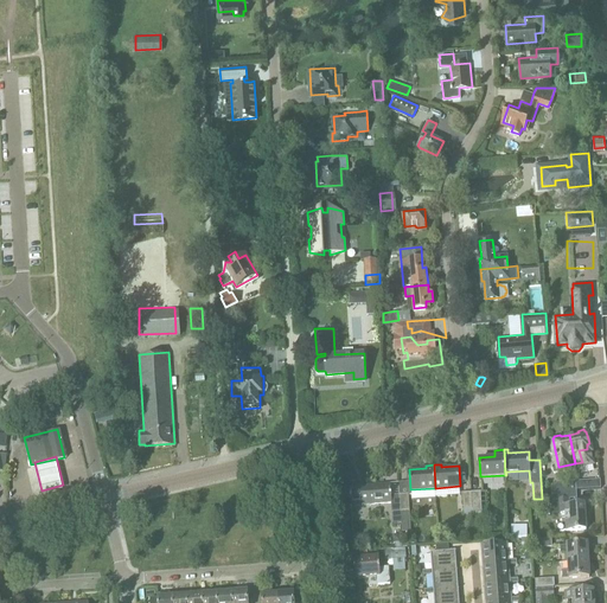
[(600,478),(587,478),(588,487),(599,486),(600,486),(600,478)]
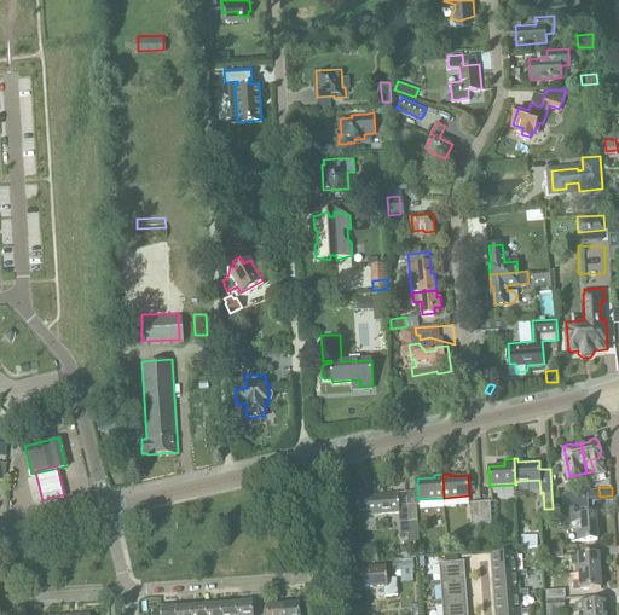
[(571,499),(588,498),(586,488),(571,489),(571,499)]
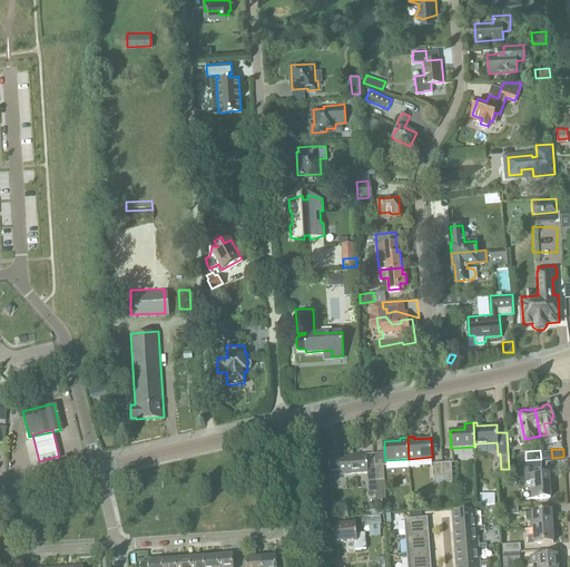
[(376,480),(375,462),(367,463),(366,452),(345,453),(345,455),(328,456),(330,473),(367,471),(369,490),(377,489),(376,486),(376,480)]
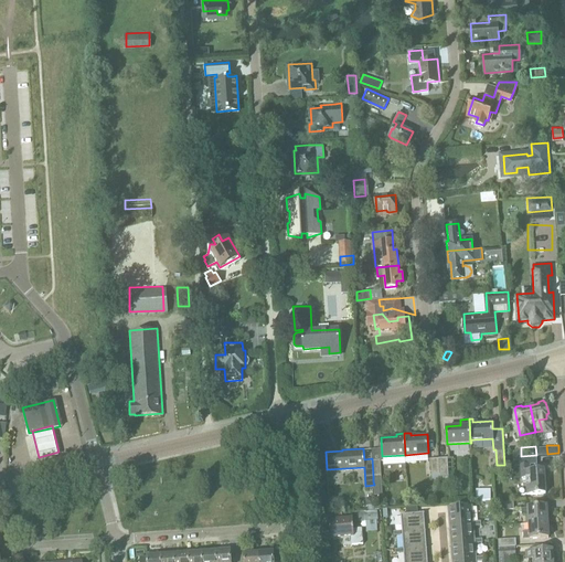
[(438,456),(439,473),(439,477),(448,477),(447,456),(438,456)]
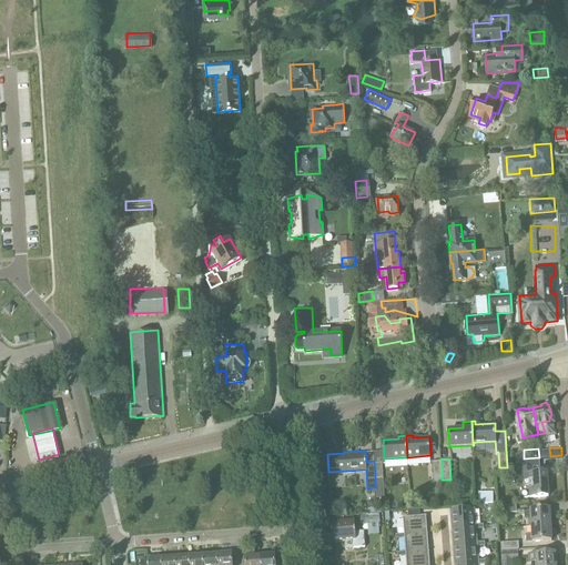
[(525,466),(523,466),(524,478),(531,477),(533,495),(548,494),(547,471),(533,472),(533,465),(525,466)]
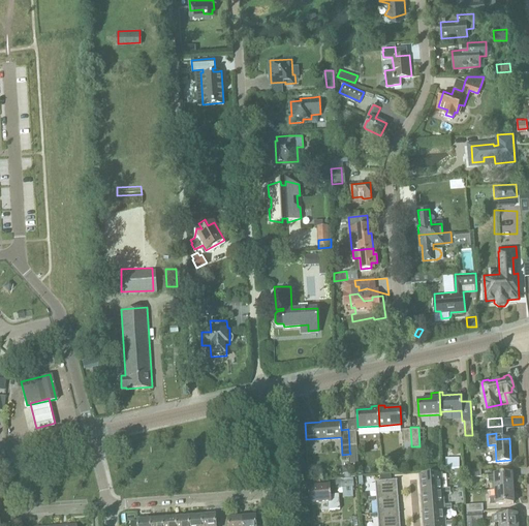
[(358,450),(349,451),(350,454),(350,462),(359,461),(358,450)]
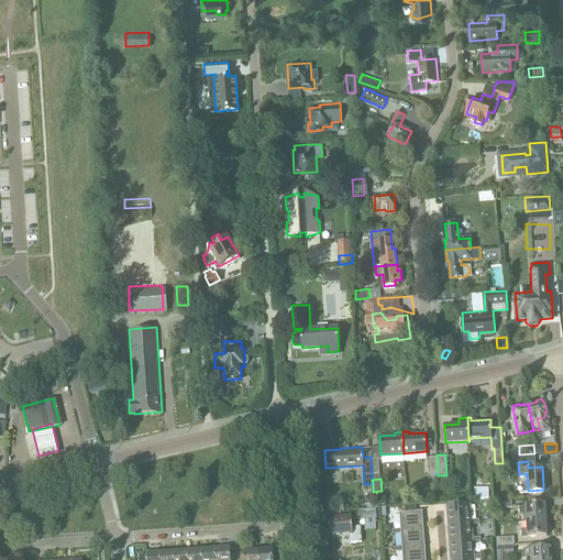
[(446,515),(448,522),(449,522),(471,519),(471,518),(470,502),(448,504),(448,515),(446,515)]
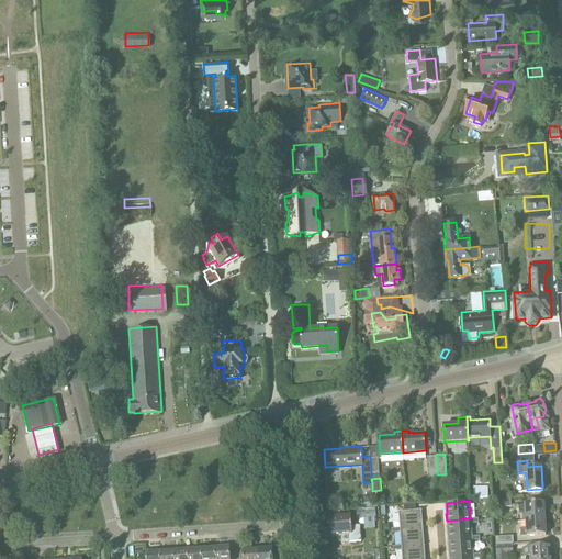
[(544,517),(543,502),(519,504),(519,511),(526,510),(527,518),(544,517)]
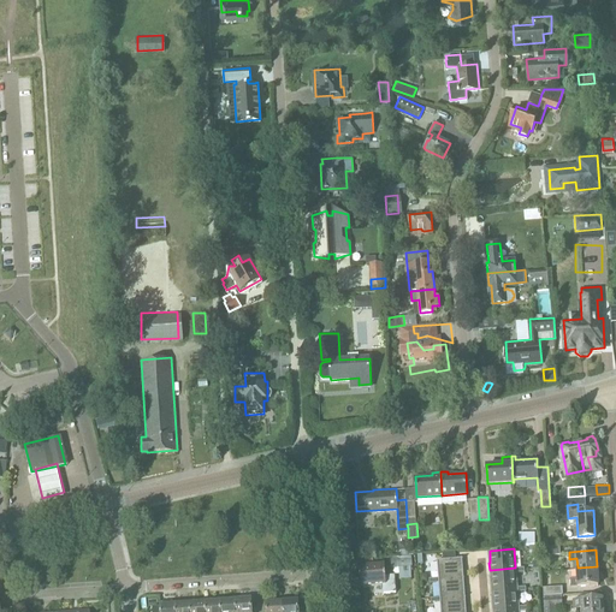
[(391,564),(412,563),(412,553),(409,553),(391,554),(391,564)]
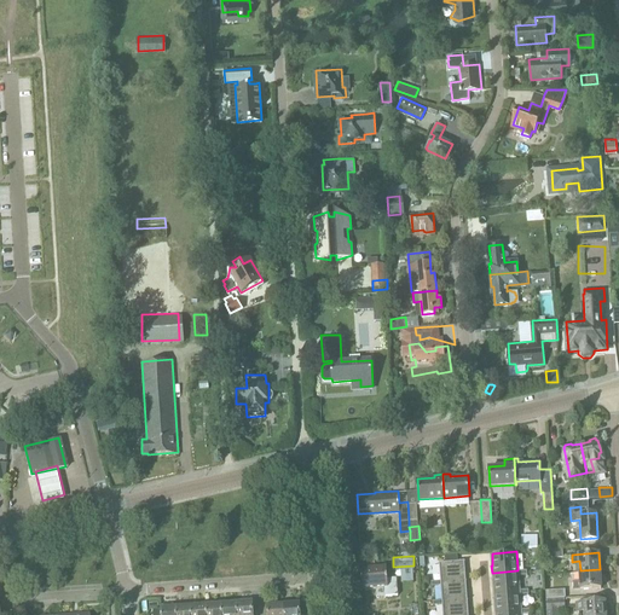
[(439,561),(440,579),(466,576),(464,560),(466,560),(466,558),(439,561)]
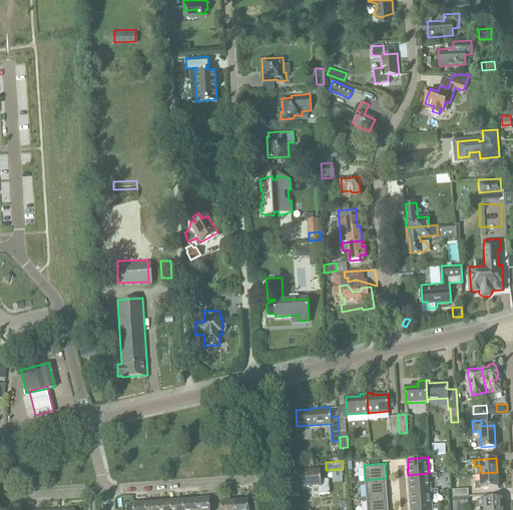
[(321,478),(321,469),(299,471),(300,487),(313,486),(313,493),(329,492),(328,477),(321,478)]
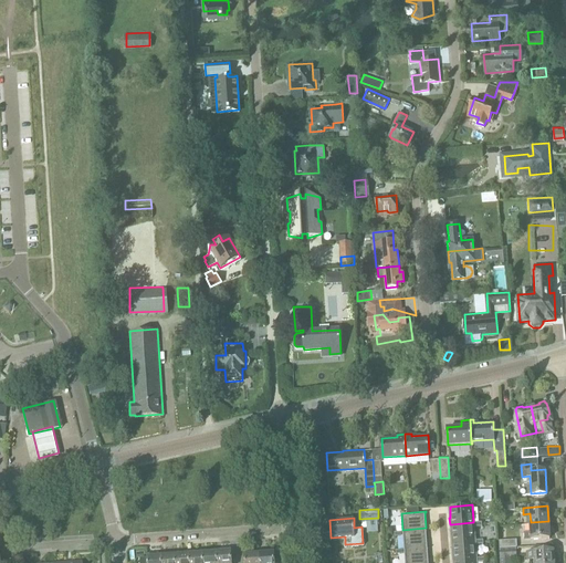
[(474,540),(474,538),(473,524),(482,524),(482,520),(473,521),(473,522),(451,524),(452,535),(451,535),(451,542),(452,542),(474,540)]
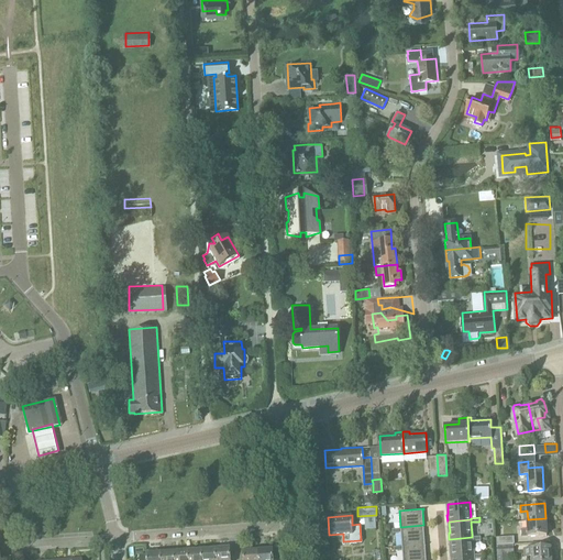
[(545,518),(528,519),(528,527),(521,527),(521,536),(547,534),(545,518)]
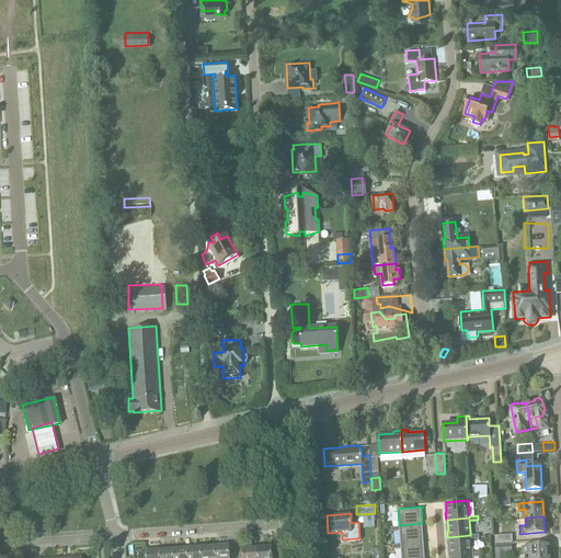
[(400,528),(400,543),(423,541),(422,523),(399,525),(390,525),(391,530),(400,528)]
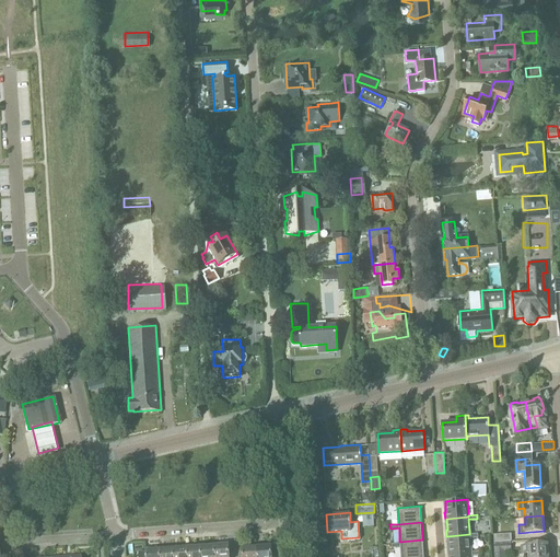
[(470,552),(470,549),(469,536),(478,536),(478,532),(469,532),(469,534),(447,536),(448,547),(447,547),(447,554),(448,554),(470,552)]
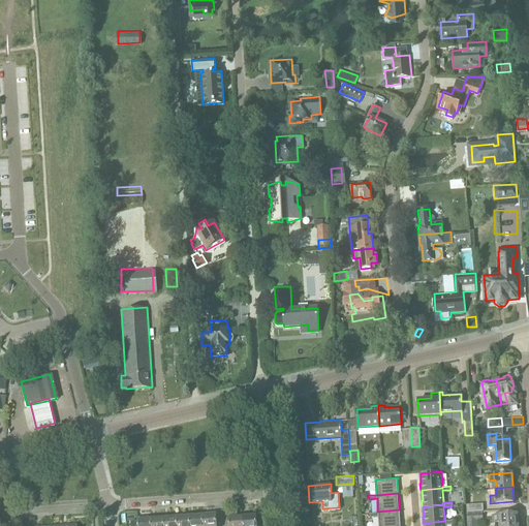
[(466,511),(483,509),(483,502),(466,503),(466,511)]
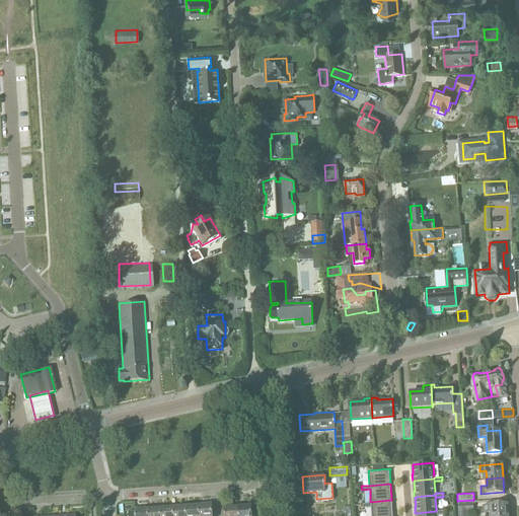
[(371,505),(371,515),(392,515),(391,500),(363,502),(363,506),(371,505)]
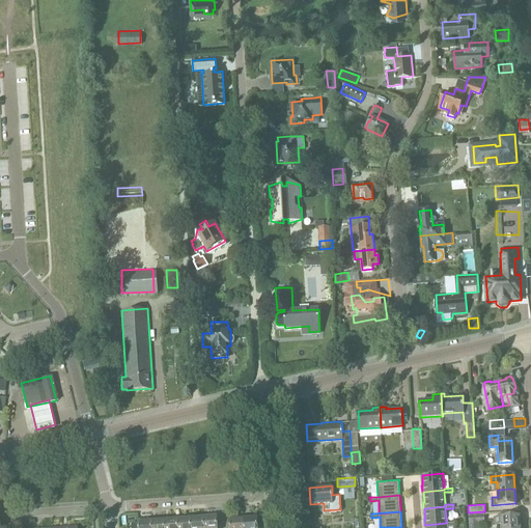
[(469,527),(477,527),(478,520),(485,520),(484,511),(468,512),(469,527)]
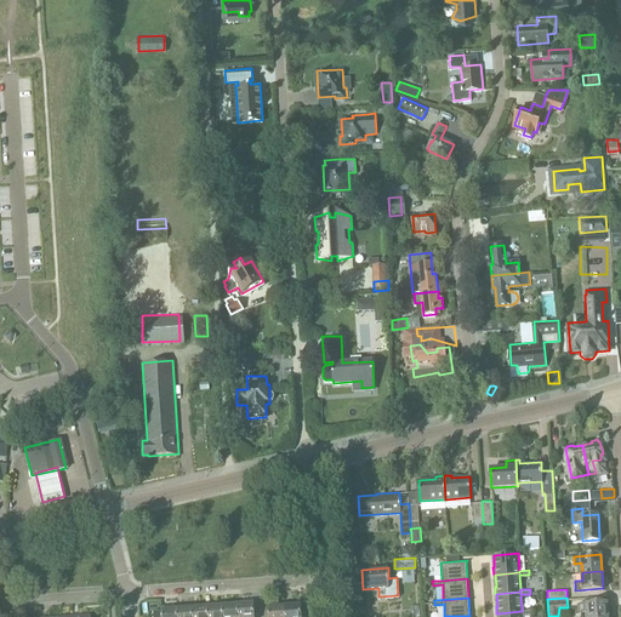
[(237,604),(238,616),(254,616),(252,603),(237,604)]
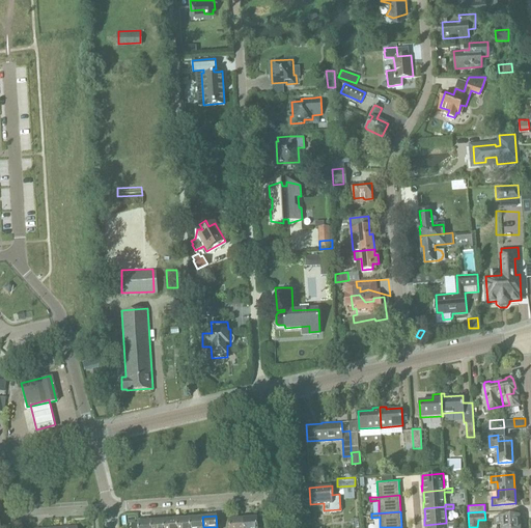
[(502,527),(519,527),(519,516),(495,517),(496,526),(502,526),(502,527)]
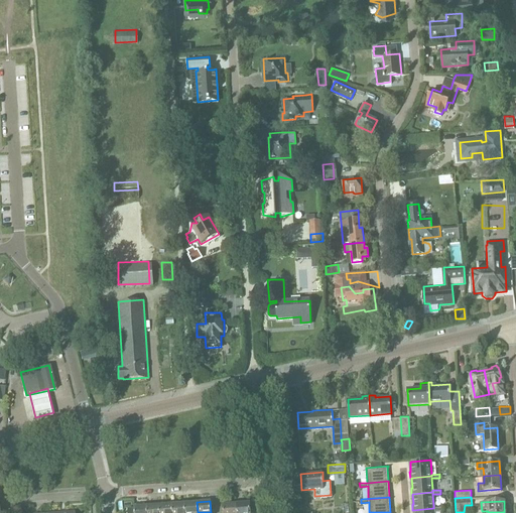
[(184,512),(198,512),(197,502),(184,503),(184,512)]
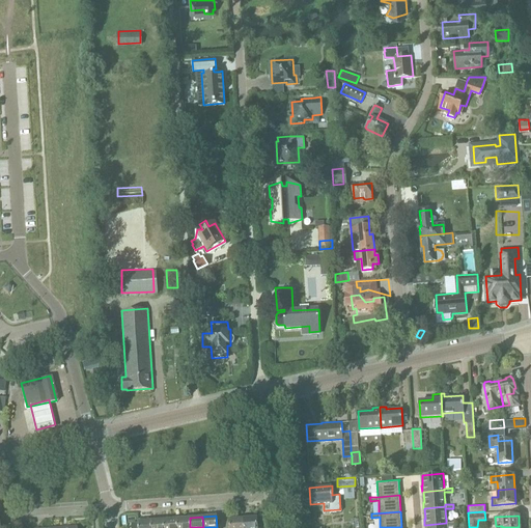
[(243,518),(243,527),(256,527),(256,517),(243,518)]
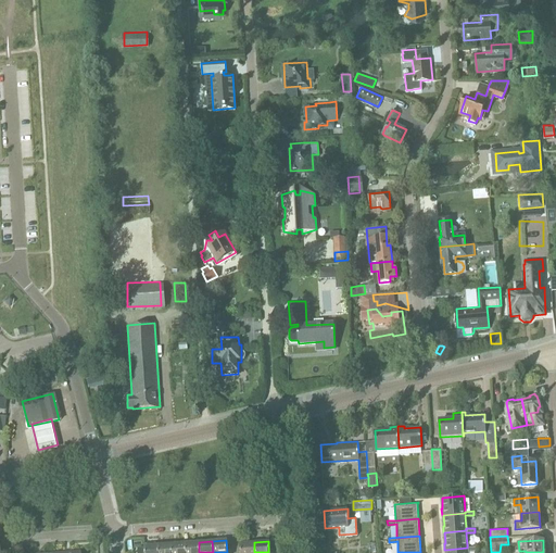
[(199,552),(199,542),(185,543),(186,552),(199,552)]
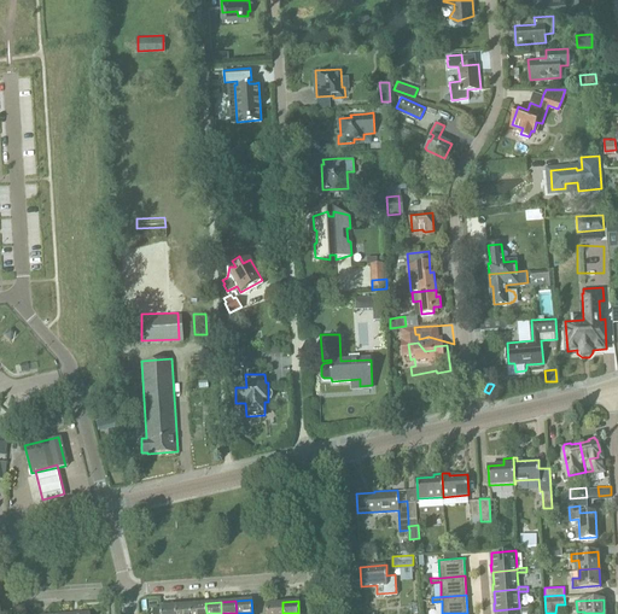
[(266,613),(283,613),(283,602),(266,603),(266,613)]
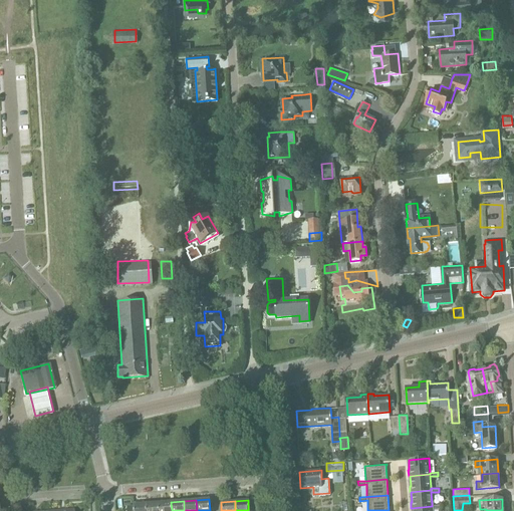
[(146,510),(159,510),(159,502),(146,503),(146,510)]
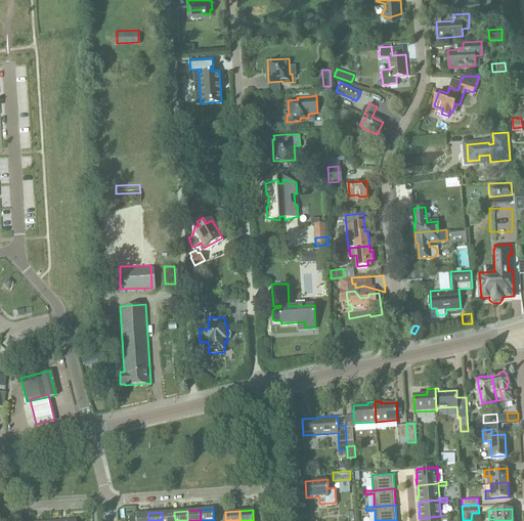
[(175,520),(174,512),(162,512),(162,520),(175,520)]
